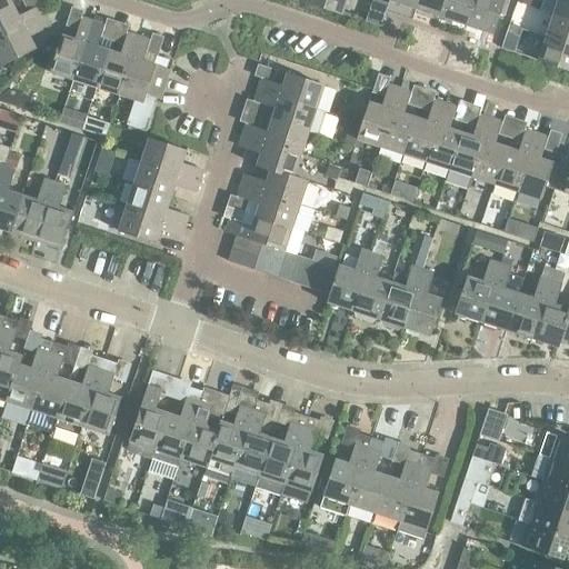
[(0,0),(0,12),(13,6),(10,0),(0,0)]
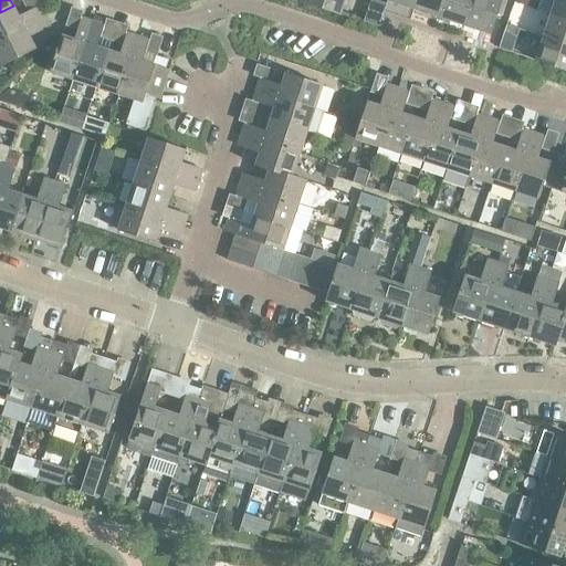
[(345,0),(299,0),(303,1),(303,2),(341,14),(345,0)]
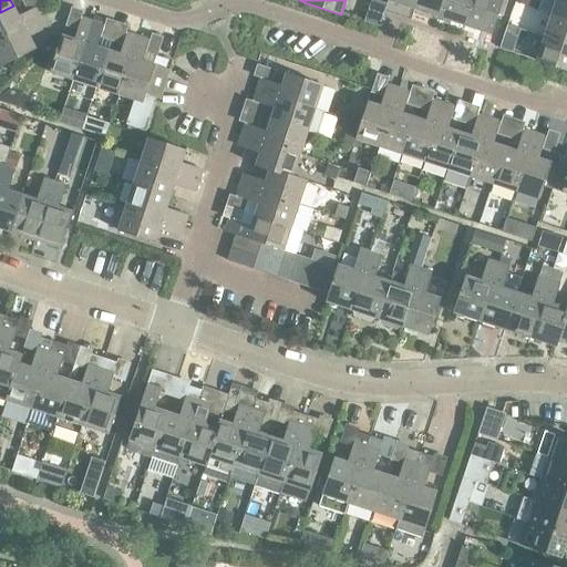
[(389,0),(389,1),(414,10),(418,0),(389,0)]
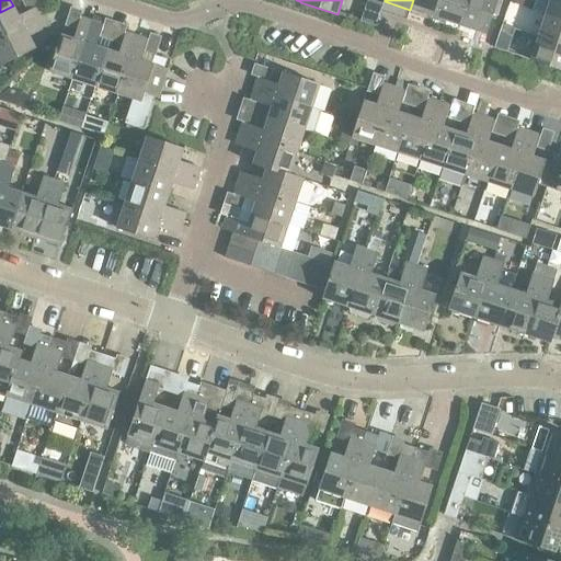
[(413,0),(410,10),(435,18),(441,0),(413,0)]
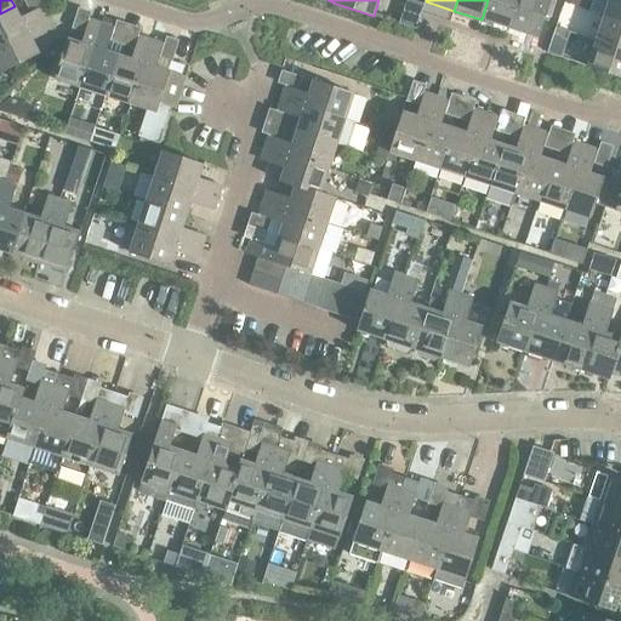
[(488,0),(482,20),(510,29),(518,0),(488,0)]
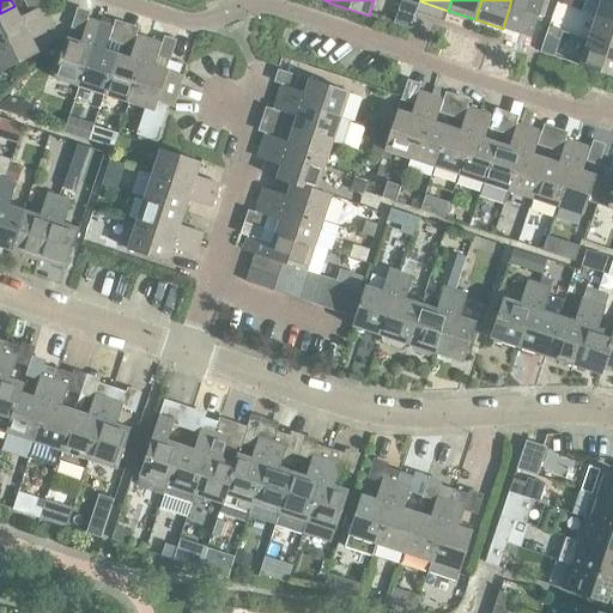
[(511,0),(503,29),(530,38),(542,0),(511,0)]
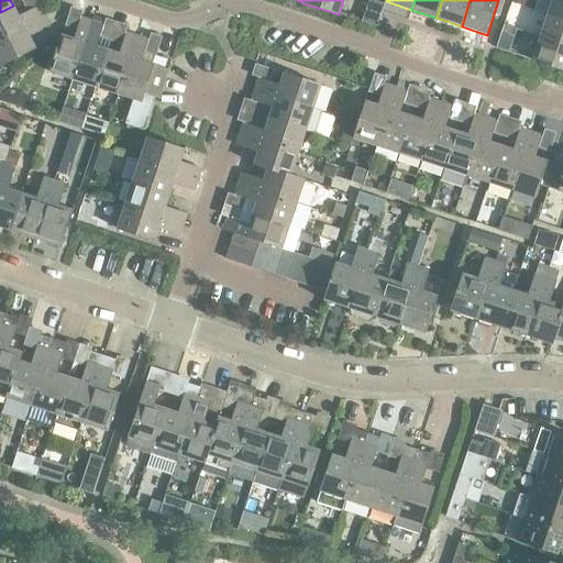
[(562,0),(551,0),(548,14),(562,20),(562,0)]
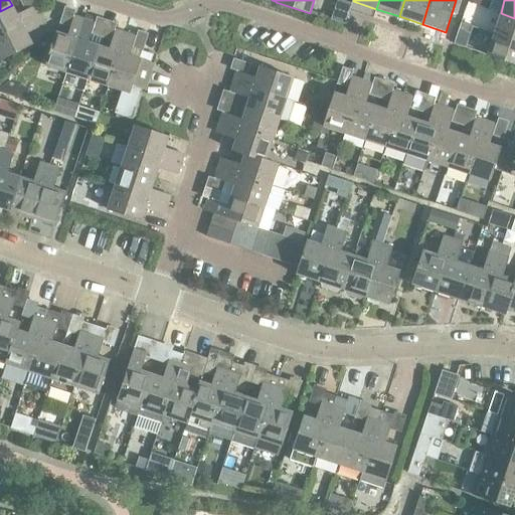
[(0,11),(0,35),(22,24),(22,25),(40,16),(35,6),(18,15),(12,5),(0,11)]
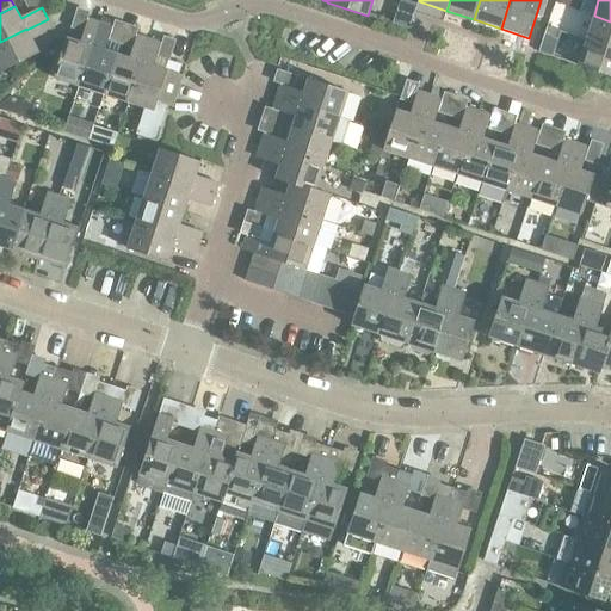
[(393,24),(408,29),(413,18),(397,12),(393,24)]
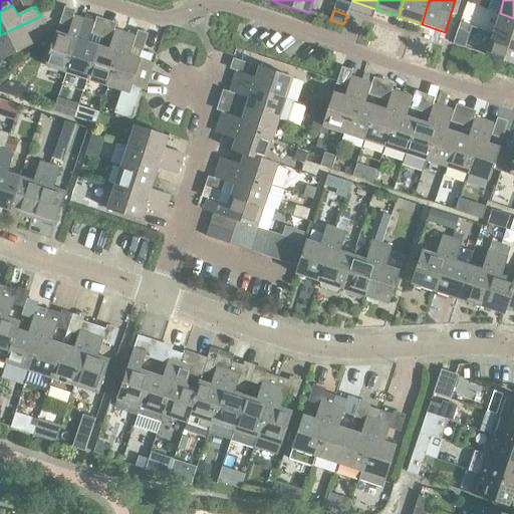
[(513,18),(500,13),(493,34),(513,40),(513,18)]
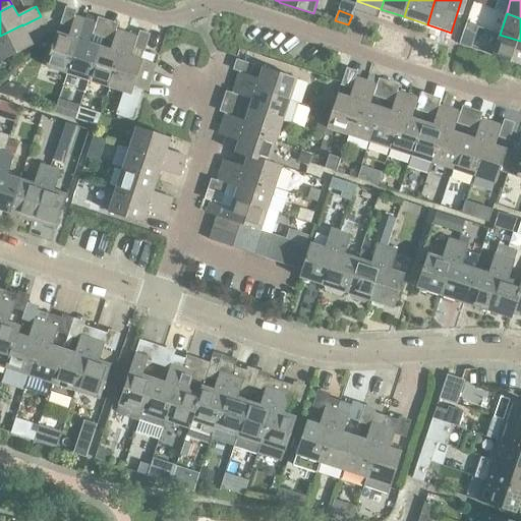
[(22,24),(0,36),(0,60),(0,61),(33,45),(27,34),(46,24),(41,16),(22,25),(22,24)]
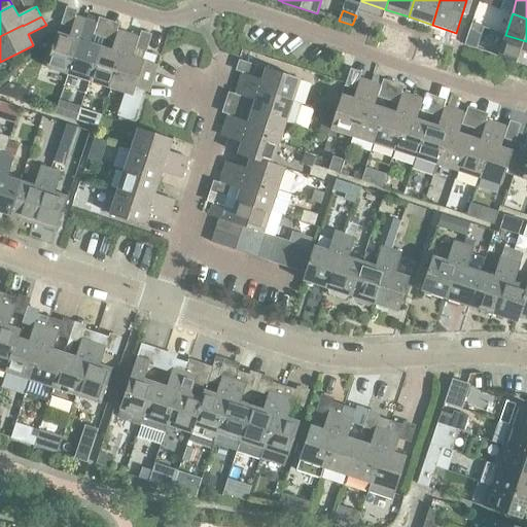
[(46,68),(68,74),(79,40),(80,40),(86,21),(76,16),(69,36),(58,33),(46,68)]
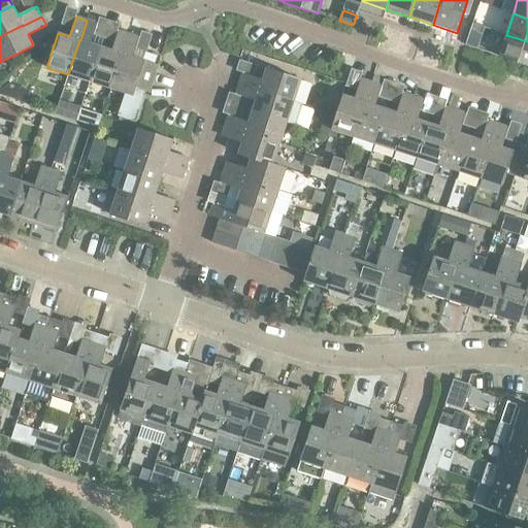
[(68,74),(90,81),(101,46),(90,43),(96,24),(87,21),(80,40),(79,40),(68,74)]
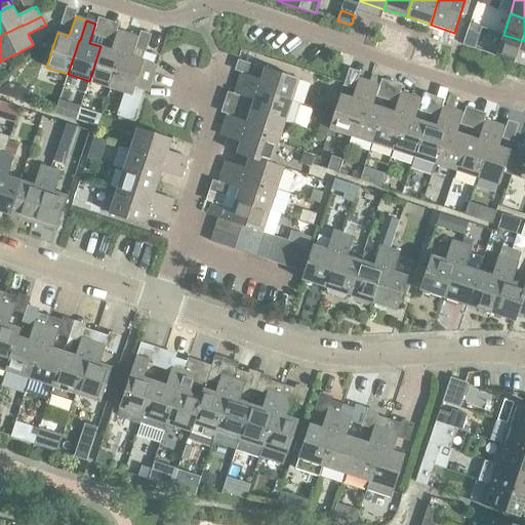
[(470,24),(462,45),(475,49),(479,37),(482,28),(470,24)]
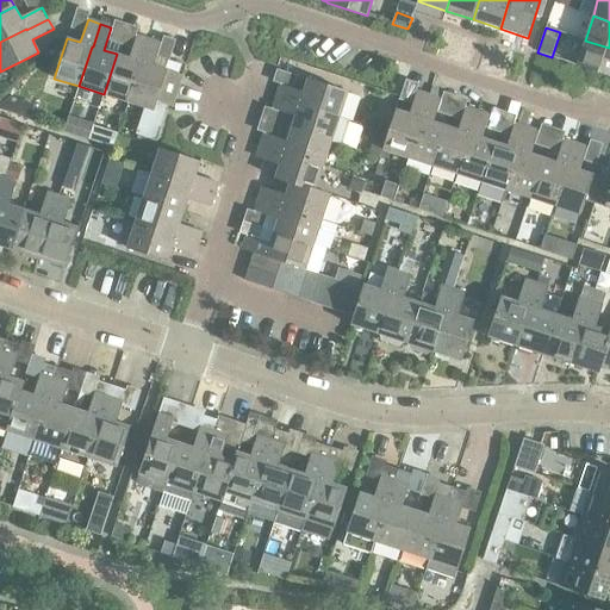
[(104,94),(128,103),(141,62),(142,62),(149,39),(137,36),(130,58),(117,54),(104,94)]
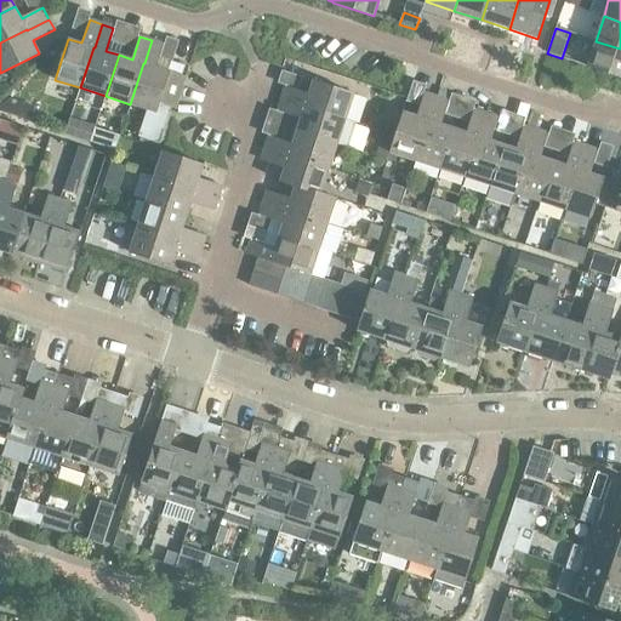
[(143,63),(130,104),(147,110),(138,137),(159,143),(171,108),(175,109),(186,78),(181,77),(184,67),(171,62),(167,72),(155,67),(163,44),(152,40),(144,63),(143,63)]
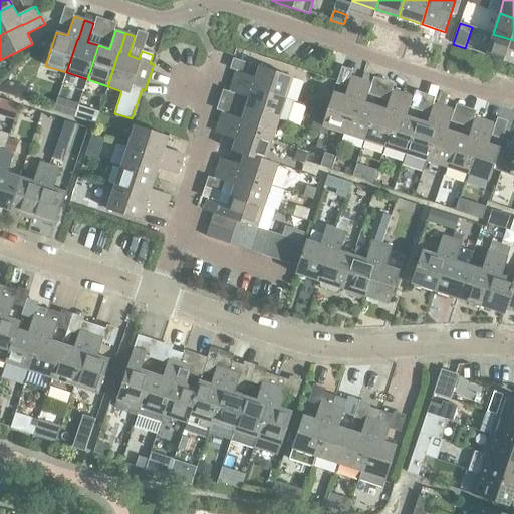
[(513,40),(493,34),(486,55),(513,64),(513,40)]
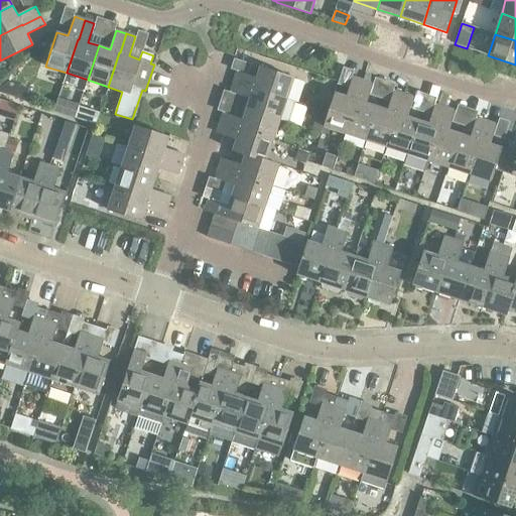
[(234,82),(287,100),(294,79),(260,67),(256,79),(237,72),(234,82)]
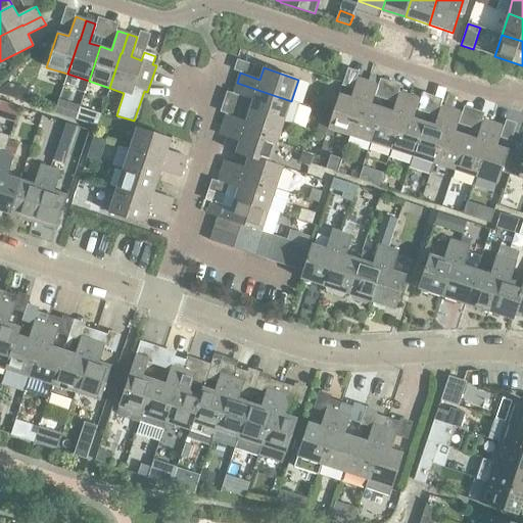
[(328,129),(349,136),(361,101),(362,101),(368,82),(358,79),(351,98),(339,94),(332,114),(330,124),(328,129)]
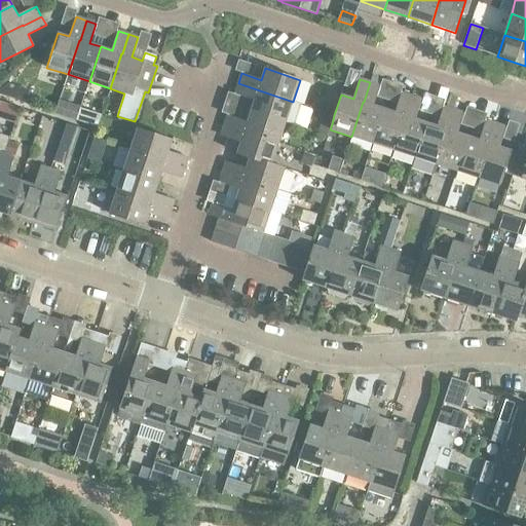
[(351,137),(373,144),(384,109),(373,105),(379,85),(370,82),(364,102),(363,102),(351,137)]
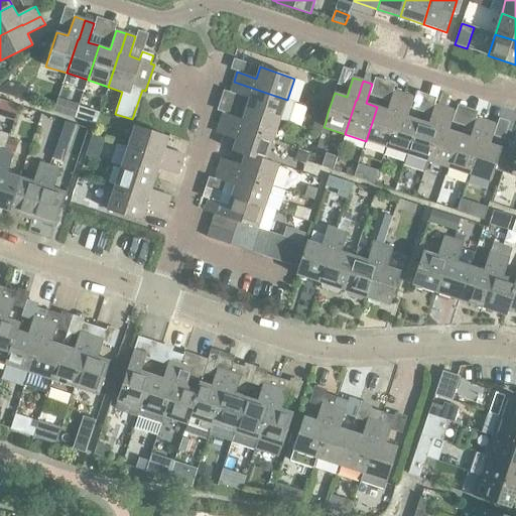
[(246,109),(280,120),(288,123),(295,103),(287,100),(234,82),(231,92),(250,98),(246,109)]
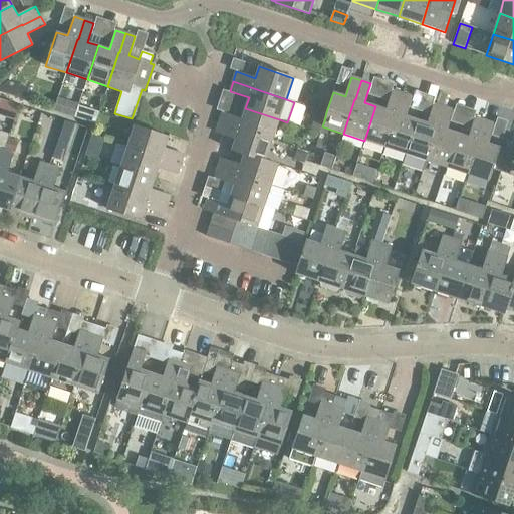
[(364,141),(384,148),(396,113),(397,113),(403,94),(393,90),(387,109),(375,106),(364,141)]
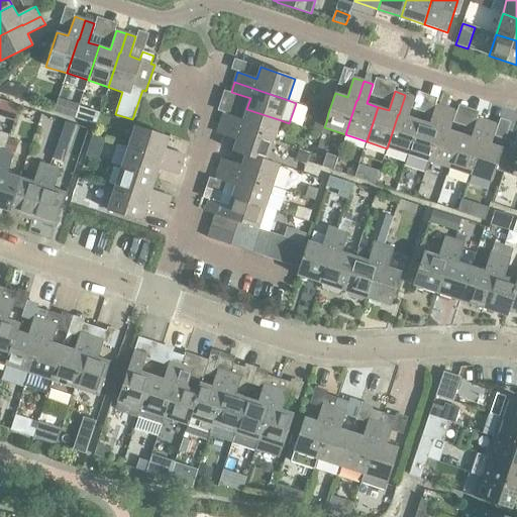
[(439,106),(446,108),(450,95),(443,92),(439,106)]
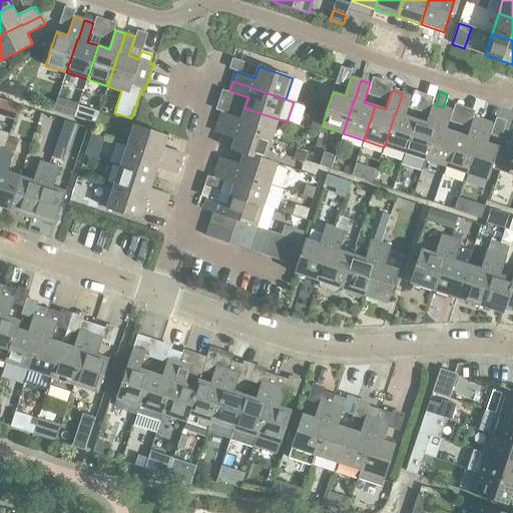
[(27,93),(25,101),(33,103),(35,96),(27,93)]
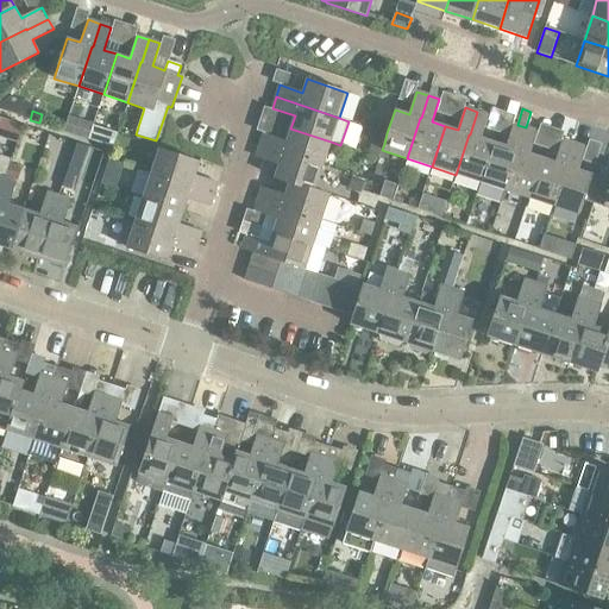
[(456,175),(481,182),(494,142),(481,138),(488,115),(477,112),(470,135),(469,135),(456,175)]
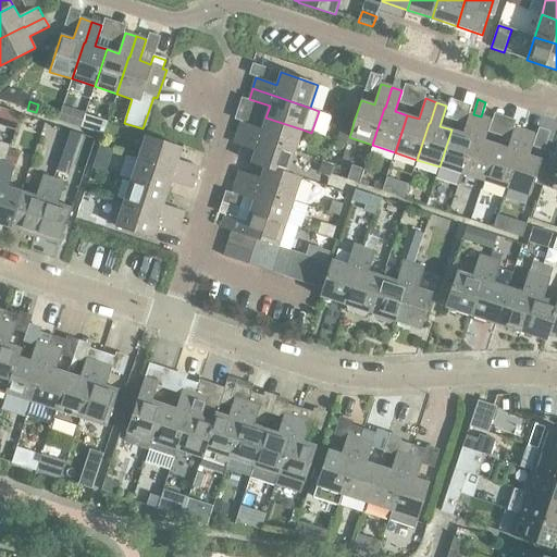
[(0,125),(15,131),(21,114),(0,107),(0,125)]
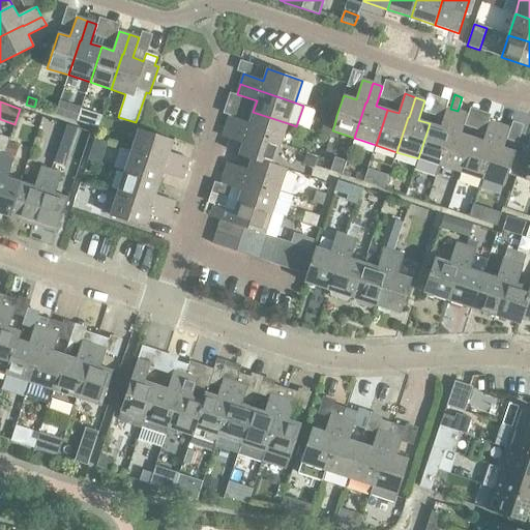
[(418,158),(439,166),(458,111),(450,109),(447,108),(441,127),(430,123),(418,158)]
